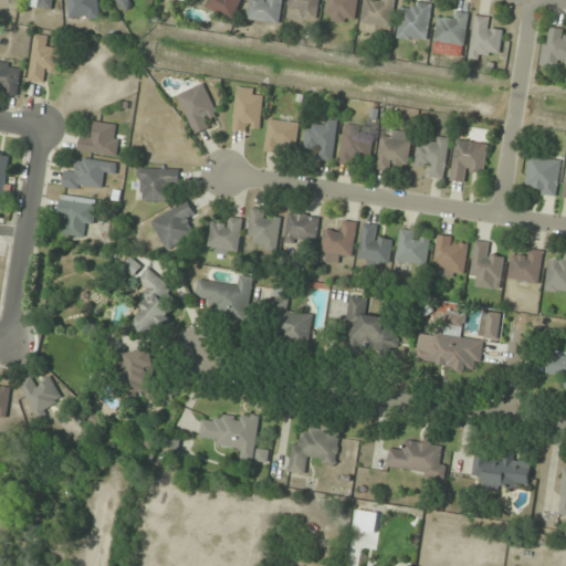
[(32,0),(31,7),(53,10),(54,0),(32,0)]
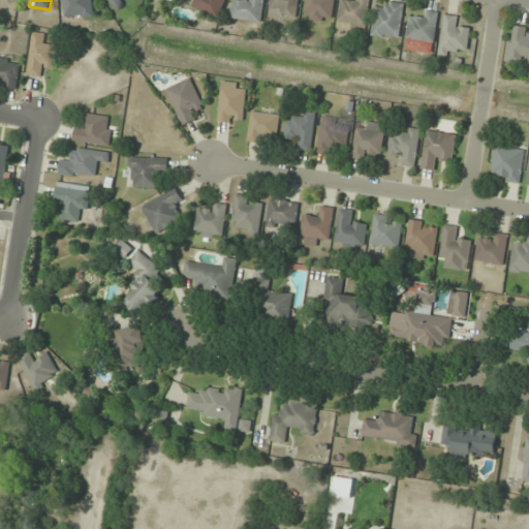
[(62,0),(64,19),(93,17),(91,0),(62,0)]
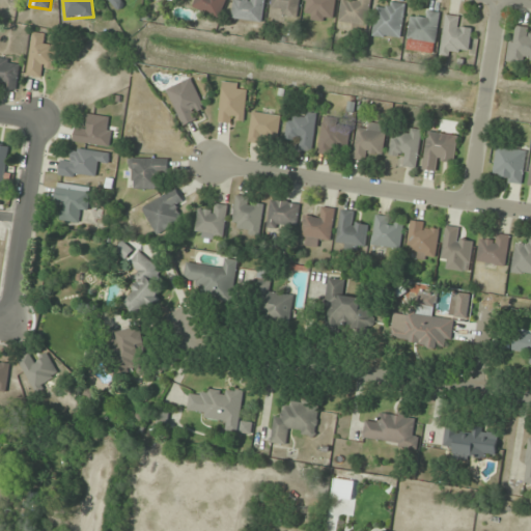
[(109,0),(119,10),(129,0),(109,0)]
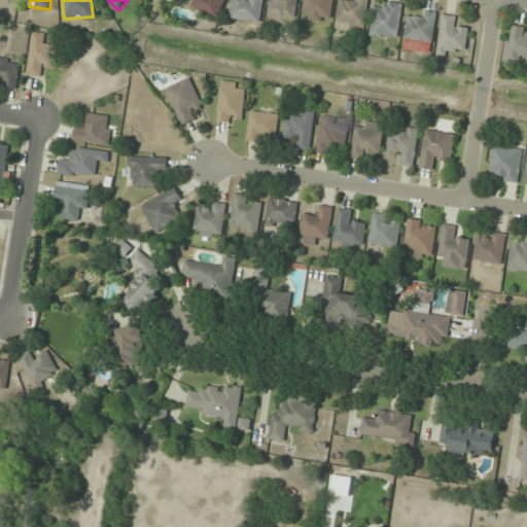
[(195,0),(192,7),(217,18),(224,0),(195,0)]
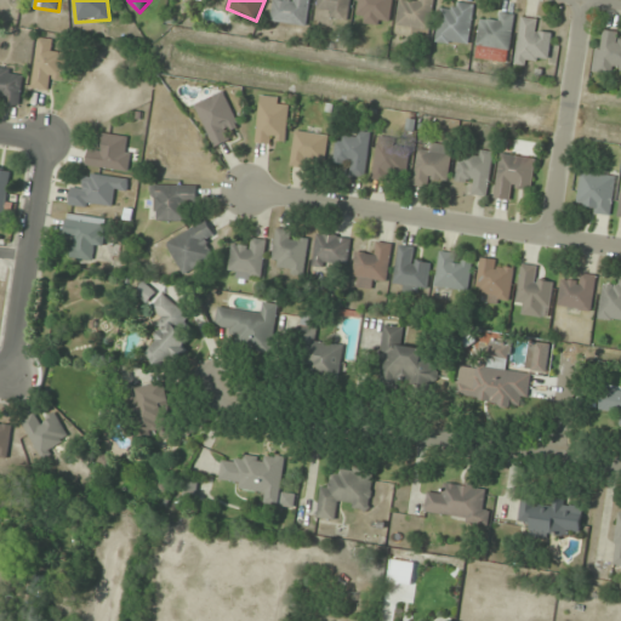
[(274,0),(272,21),(307,26),(309,0),(274,0)]
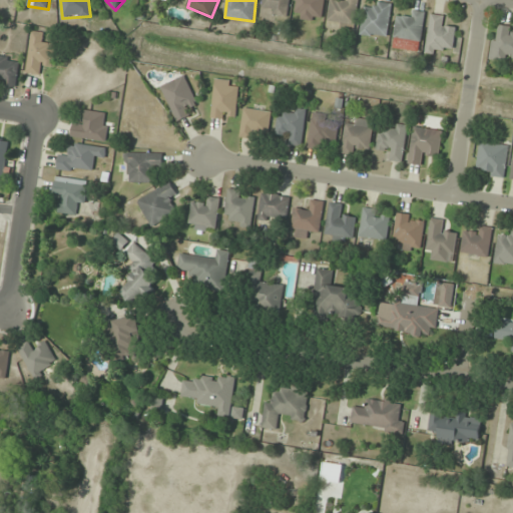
[(288,16),(289,0),(263,0),(262,13),(288,16)]
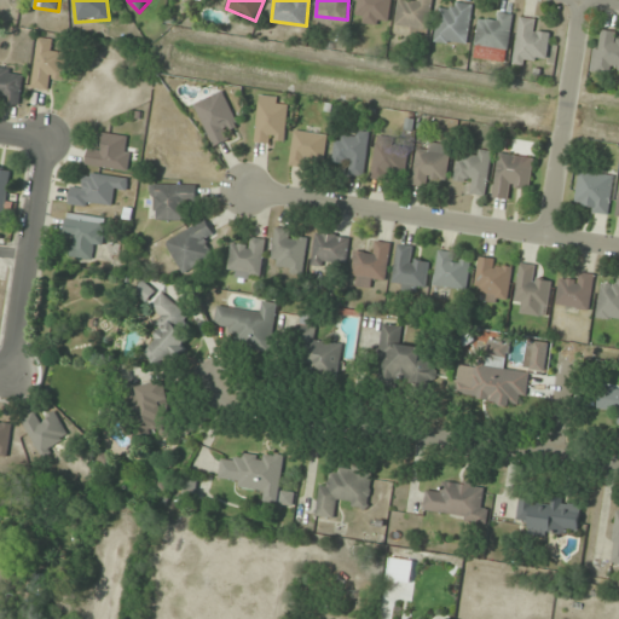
[(357,0),(356,22),(388,27),(392,0),(357,0)]
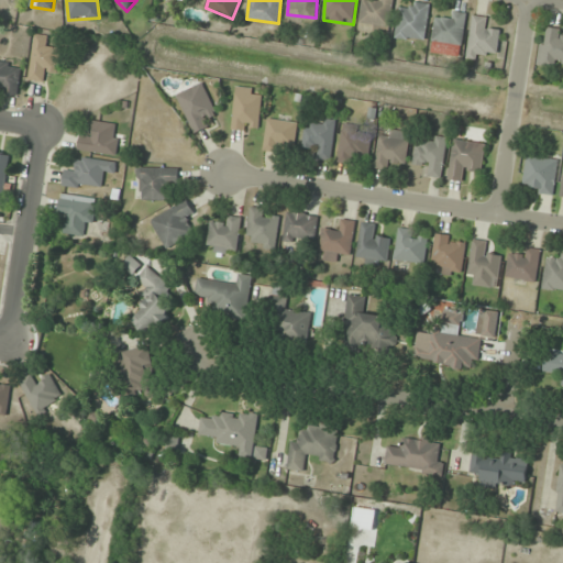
[(393,0),(374,0),(374,2),(363,1),(360,29),(390,32),(393,0)]
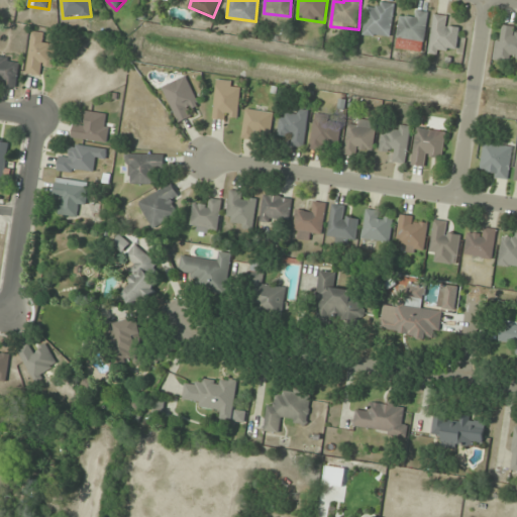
[(365,35),(391,37),(394,4),(377,2),(377,9),(367,8),(365,35)]
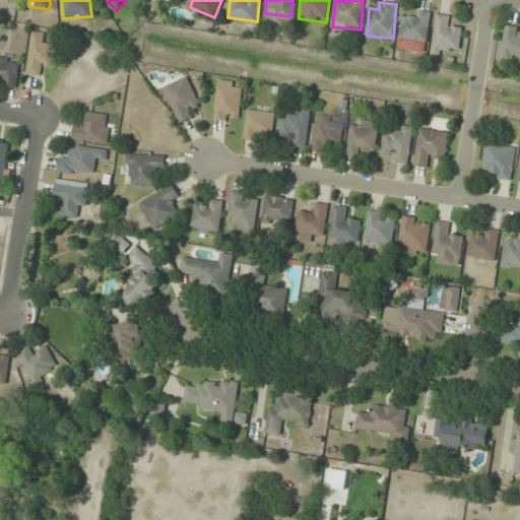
[(433,13),(414,10),(412,19),(403,17),(399,37),(427,43),(433,13)]
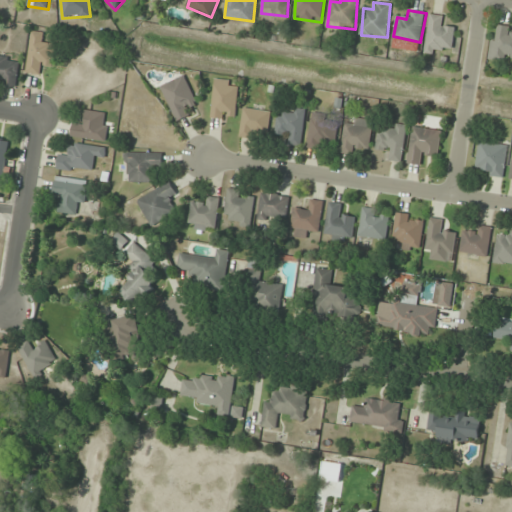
[(456,28),(445,27),(446,17),(431,15),(425,53),(442,55),(444,47),(453,49),(456,28)]
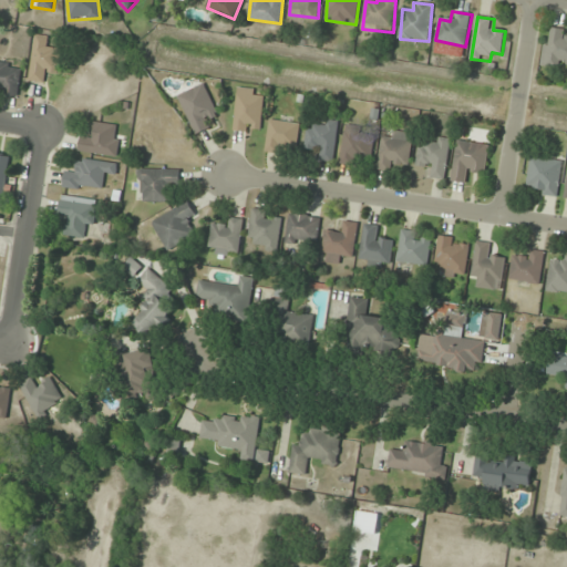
[(566,30),(547,28),(542,64),(566,68),(566,30)]
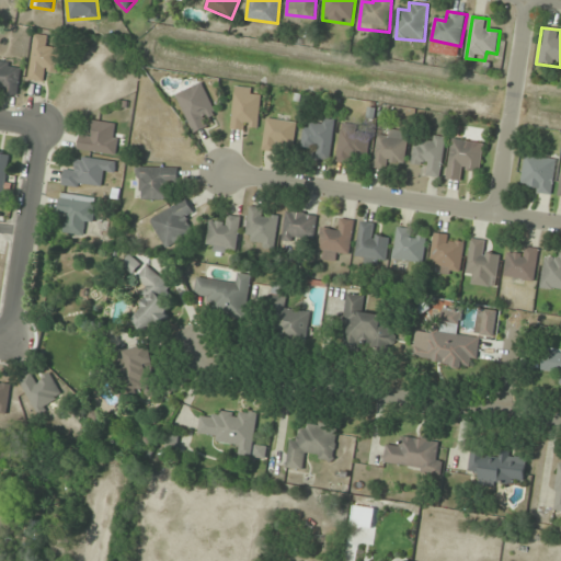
[(47,47),(48,37),(35,35),(29,79),(46,82),(47,71),(57,72),(60,49),(47,47)]
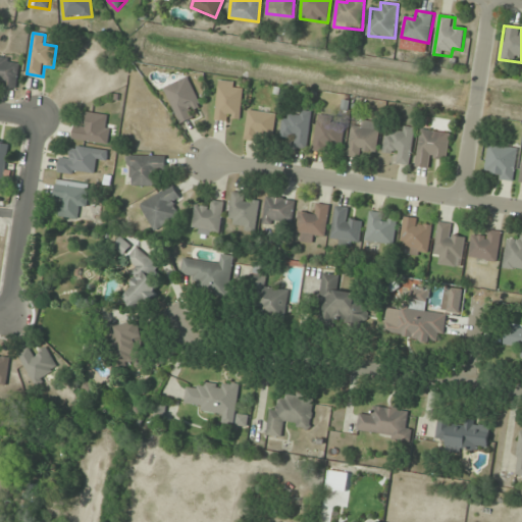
[(0,84),(18,83),(17,58),(0,58),(0,84)]
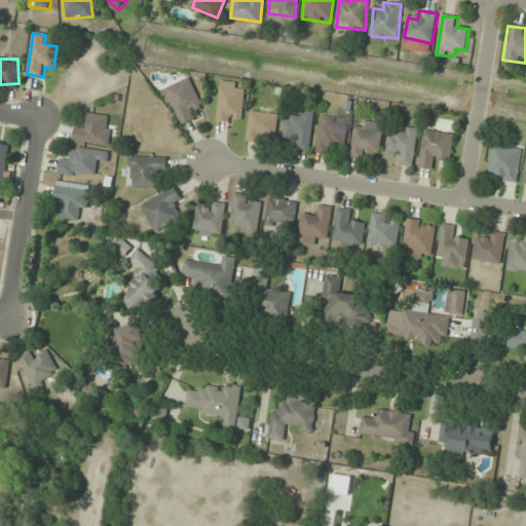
[(202,104),(188,77),(164,89),(183,124),(197,116),(193,108),(202,104)]
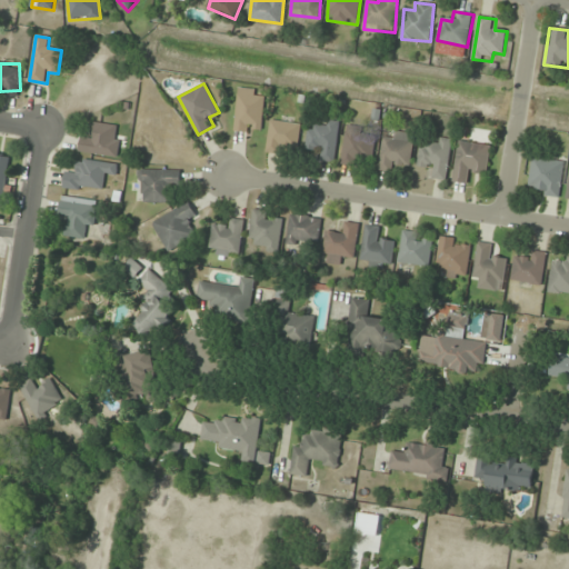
[(262,133),(265,90),(238,89),(236,132),(262,133)]
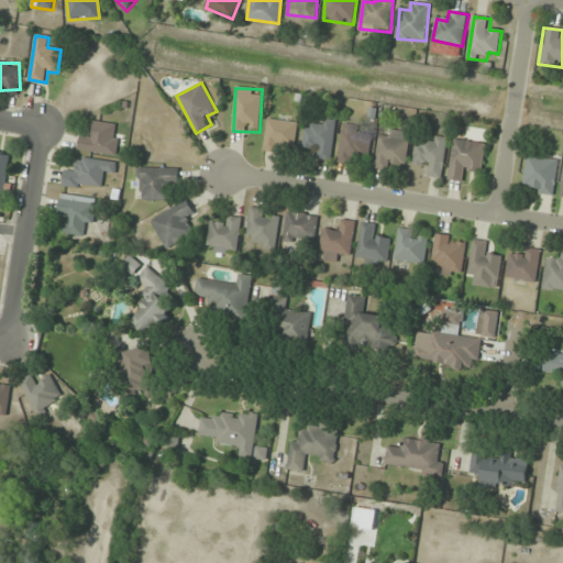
[(307,127),(302,144),(319,147),(317,157),(330,159),(337,122),(317,118),(316,128),(307,127)]
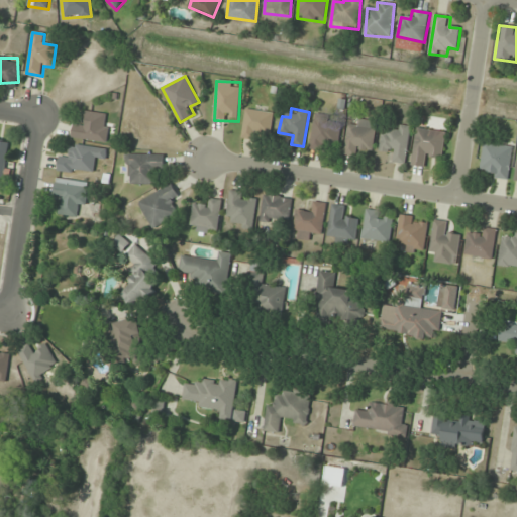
[(271,132),(274,113),(246,110),(243,128),(271,132)]
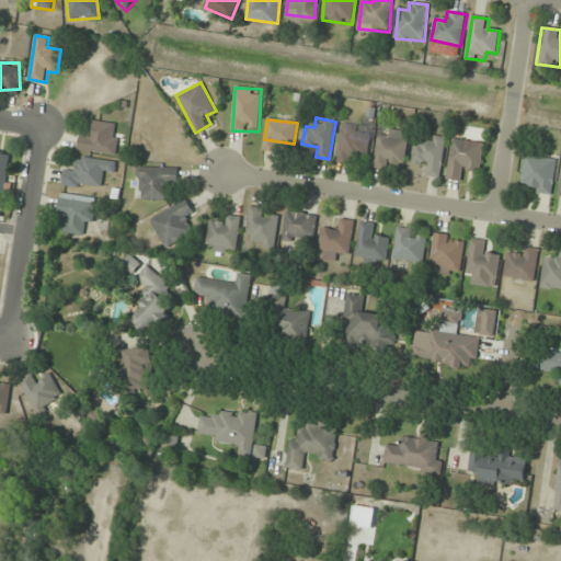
[(116,153),(119,124),(94,122),(93,134),(81,133),(79,150),(116,153)]
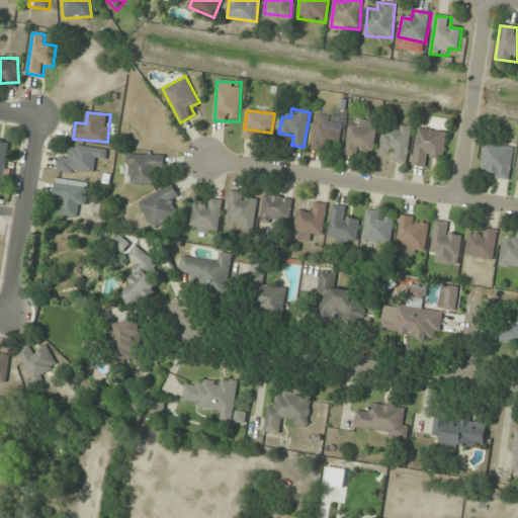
[(358,125),(351,124),(344,151),(370,157),(378,123),(359,119),(358,125)]
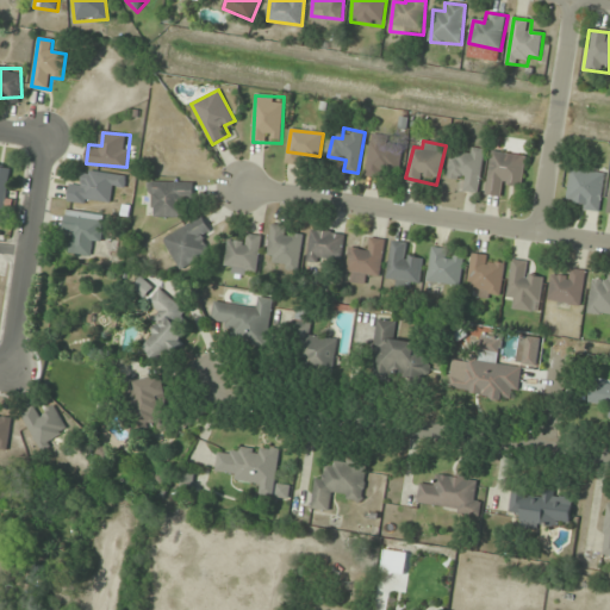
[(387,176),(387,170),(402,170),(402,143),(368,143),(368,176),(387,176)]
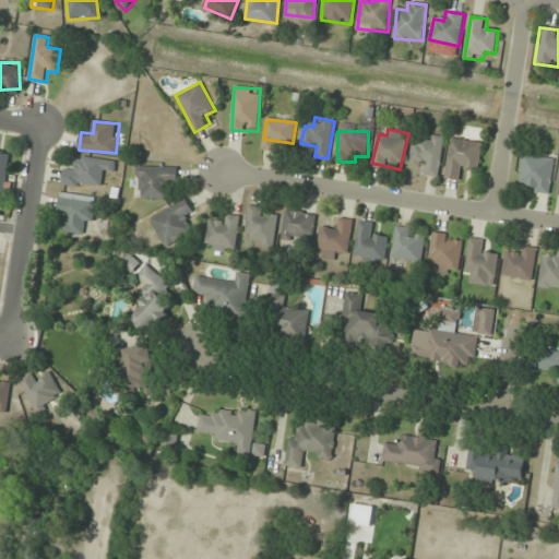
[(444,138),(423,134),(421,144),(414,143),(412,162),(424,164),(423,174),(439,176),(444,138)]
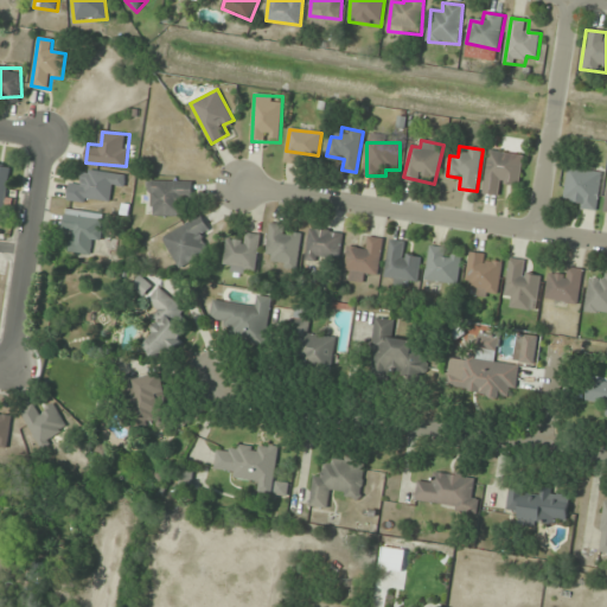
[(484,193),(505,197),(506,185),(519,187),(524,155),(490,151),(484,193)]
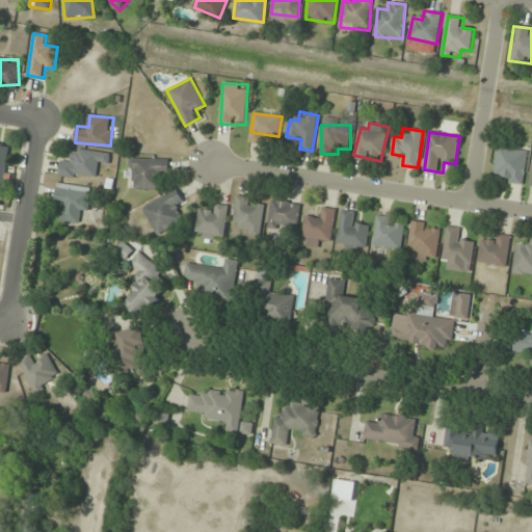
[(0,186),(5,187),(10,147),(0,144),(0,186)]
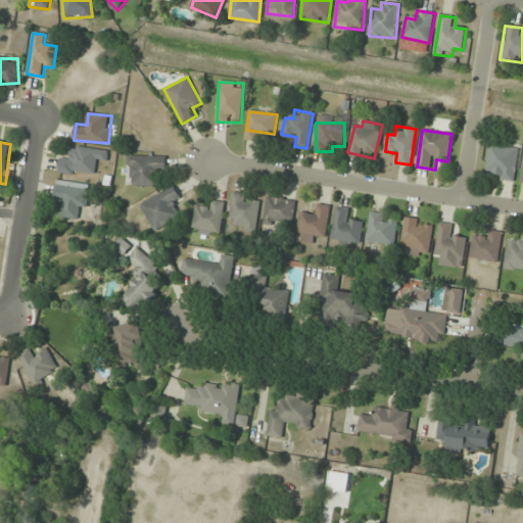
[(107,160),(108,150),(72,146),(70,155),(60,154),(58,173),(95,176),(96,159),(107,160)]
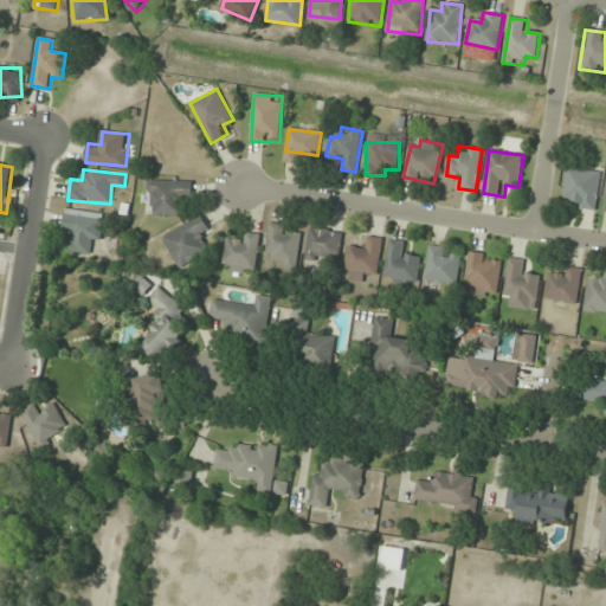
[(565,206),(598,206),(598,169),(565,169),(565,206)]
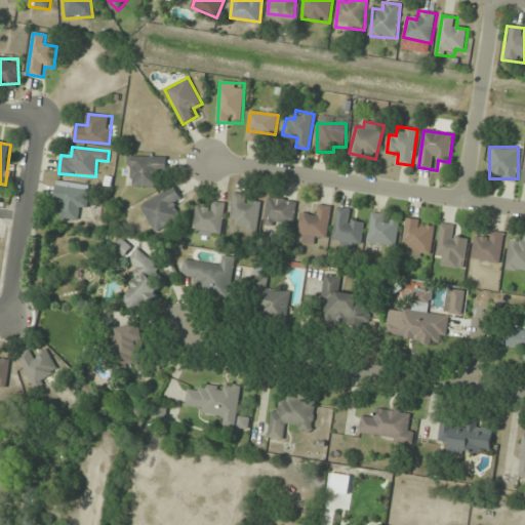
[(166,175),(166,157),(128,157),(128,186),(157,186),(157,175),(166,175)]
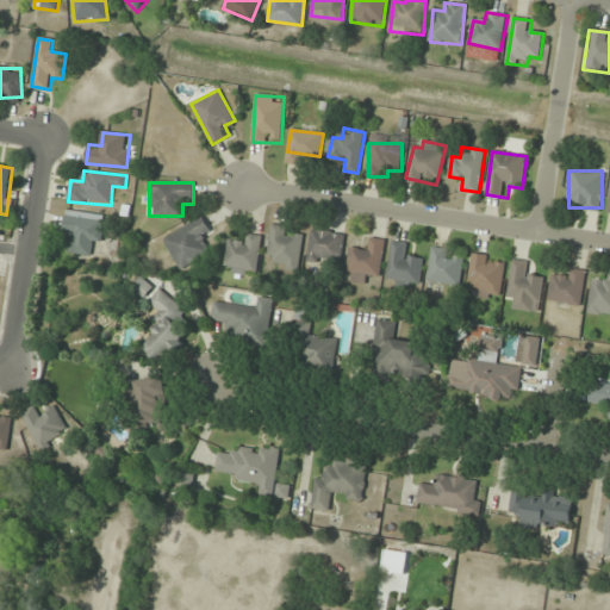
[(103,243),(105,215),(66,211),(63,231),(73,232),(70,254),(92,256),(93,242),(103,243)]
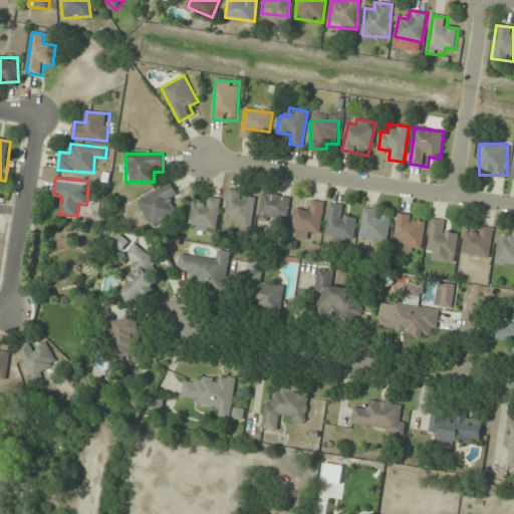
[(179,199),(172,184),(138,200),(151,227),(177,214),(172,203),(179,199)]
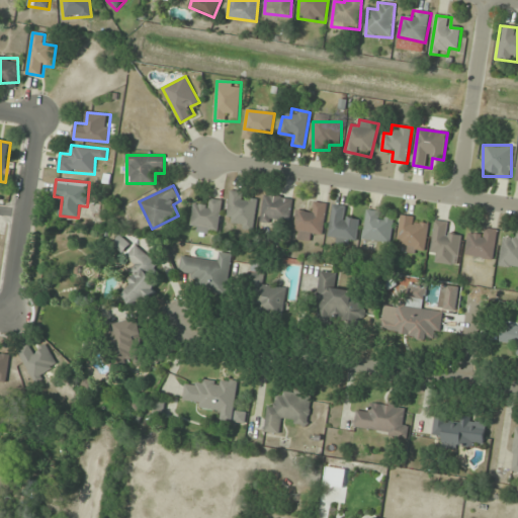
[(254,230),(258,194),(231,191),(228,218),(235,219),(234,228),(254,230)]
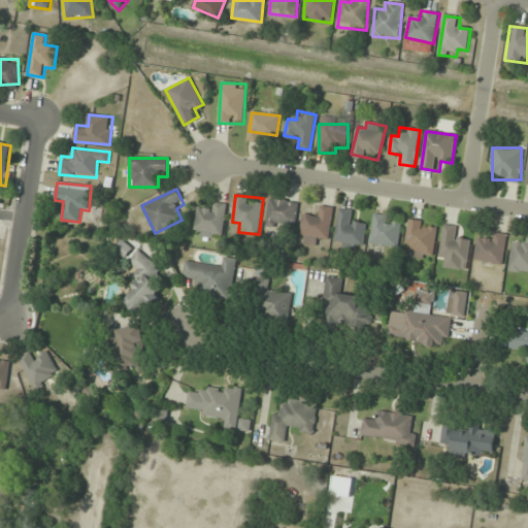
[(298,202),(269,199),(266,225),(295,228),(298,202)]
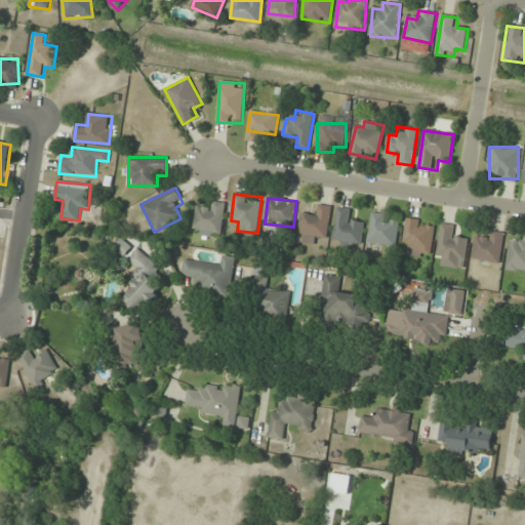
[(196,209),(193,234),(221,237),(226,203),(208,202),(207,210),(196,209)]
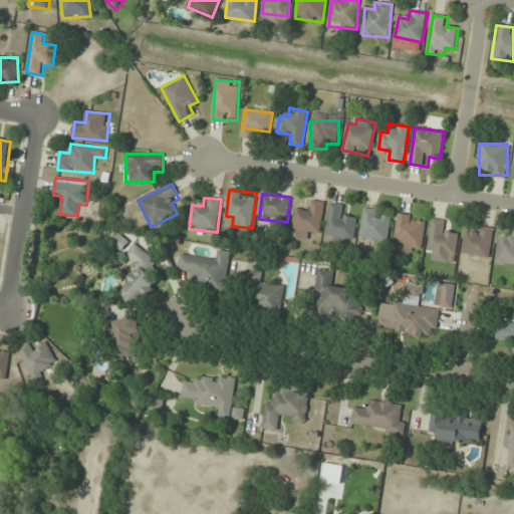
[(309,238),(310,231),(321,232),(325,202),(308,200),(307,210),(295,208),(292,236),(309,238)]
